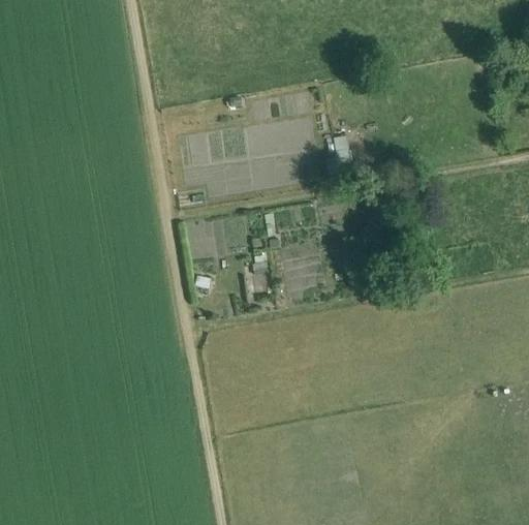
[(240,96),(229,98),(231,106),(242,104),(240,96)]
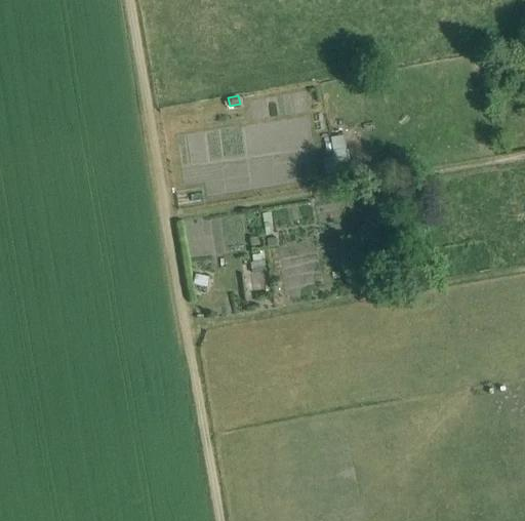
[(334,161),(336,169),(351,167),(350,158),(354,158),(353,147),(338,149),(340,160),(334,161)]
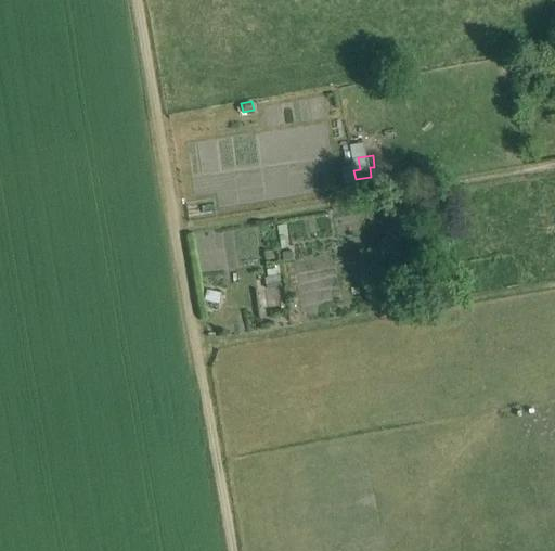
[(302,310),(348,305),(345,267),(362,265),(360,244),(348,245),(347,234),(335,235),(333,208),(293,213),(302,310)]
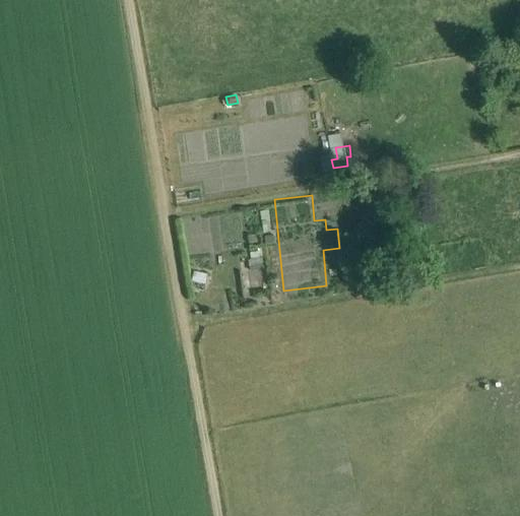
[(273,234),(264,235),(265,242),(274,241),(273,234)]
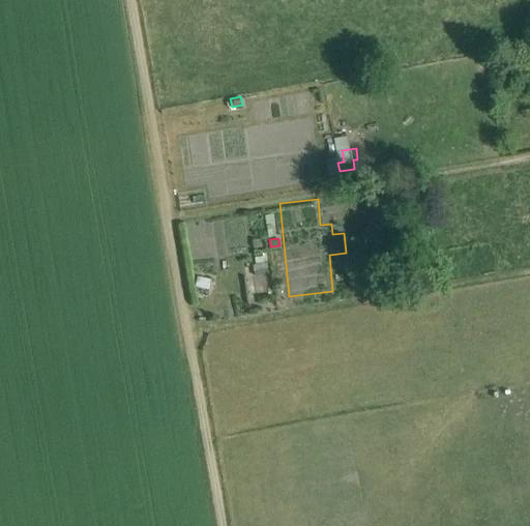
[(253,264),(258,295),(268,293),(264,262),(267,262),(265,254),(255,255),(256,263),(253,264)]
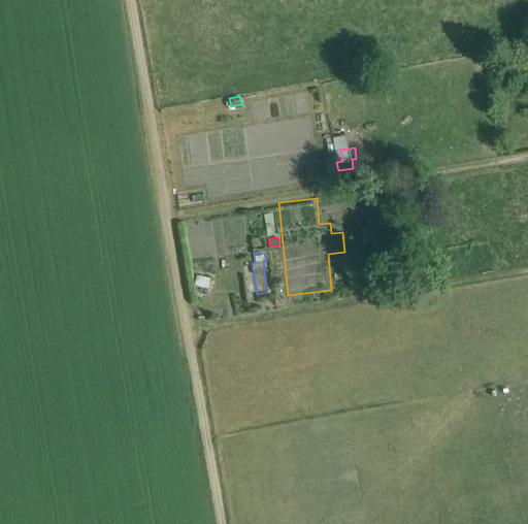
[(197,275),(195,285),(208,288),(210,277),(197,275)]
